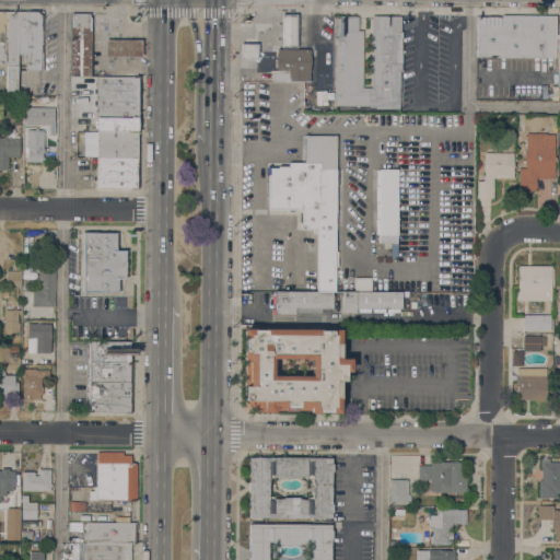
[(41,70),(25,70),(25,54),(18,54),(18,95),(6,95),(6,77),(6,11),(41,11),(41,16),(41,70)]
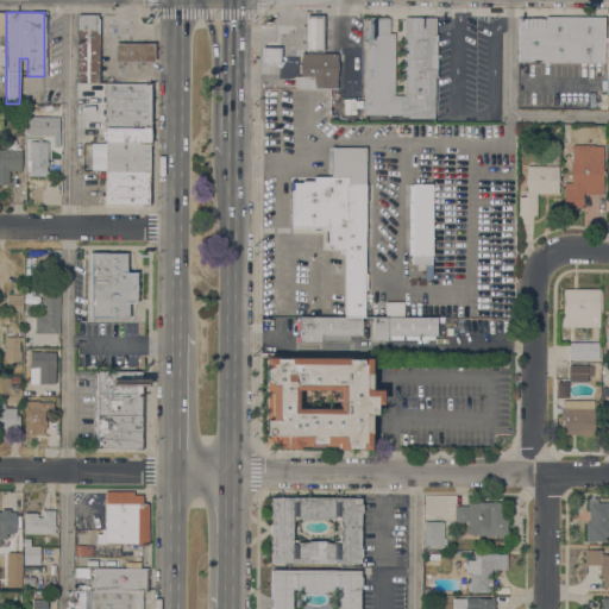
[(99,82),(77,82),(77,14),(96,14),(96,17),(99,17),(99,82)]
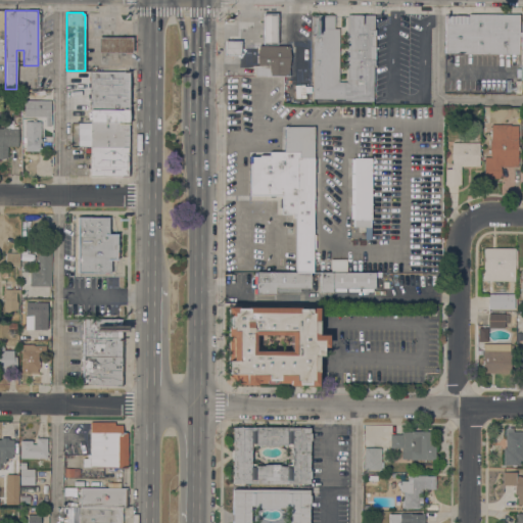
[(270,13),(276,14),(276,42),(270,43),(263,42),(263,14),(270,13)]
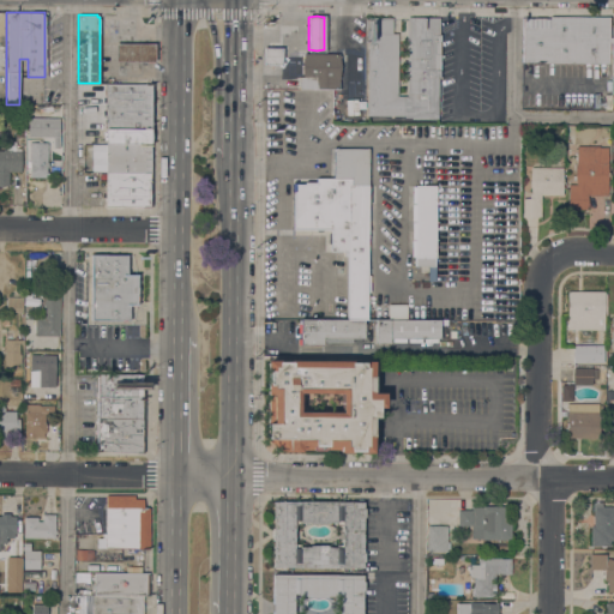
[(549,16),(609,16),(608,64),(522,62),(522,18),(549,18),(549,16)]
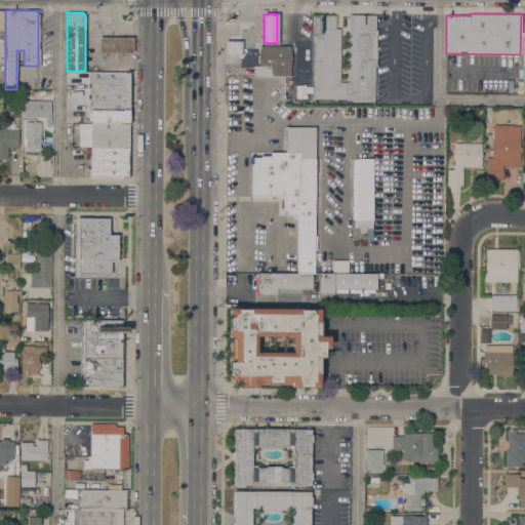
[(335,14),(335,28),(340,28),(339,81),(348,81),(348,14),(375,14),(375,29),(376,29),(375,67),(374,67),(374,102),(352,102),(352,101),(346,99),(346,98),(314,98),(314,30),(313,30),(313,14),(335,14)]
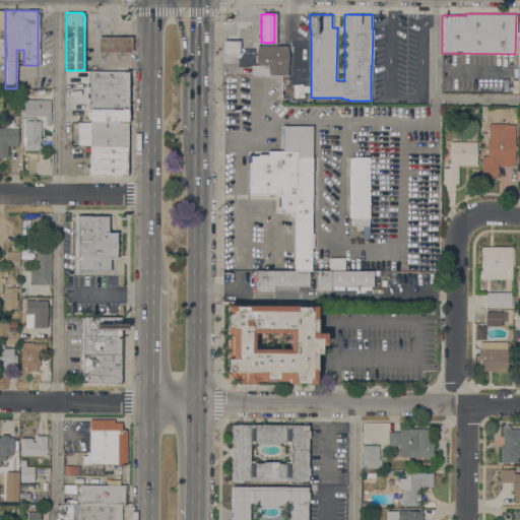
[(131,37),(131,52),(126,52),(113,52),(98,52),(98,37),(113,37),(126,37),(131,37)]
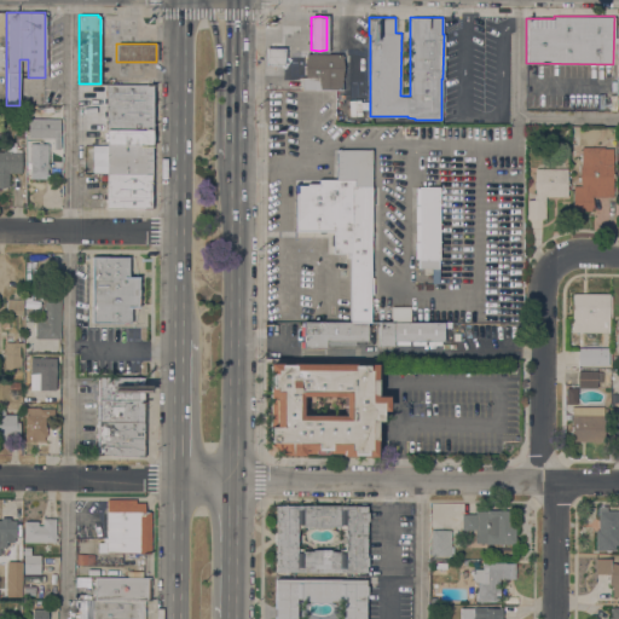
[(283,47),(284,56),(283,64),(267,64),(266,56),(267,47),(283,47)]
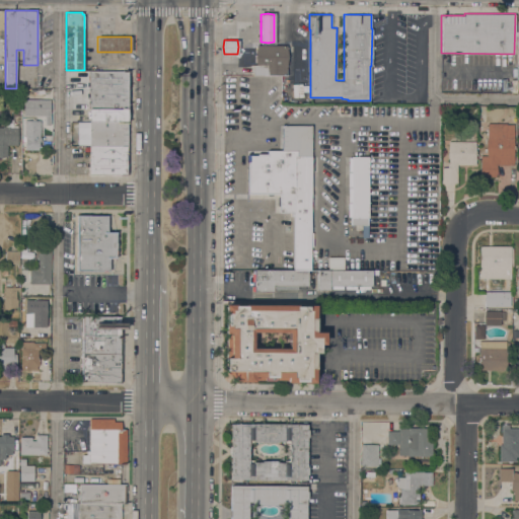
[(267,75),(267,65),(257,65),(257,64),(255,64),(254,56),(256,45),(287,45),(287,50),(291,50),(291,56),(288,56),(286,75),(267,75)]
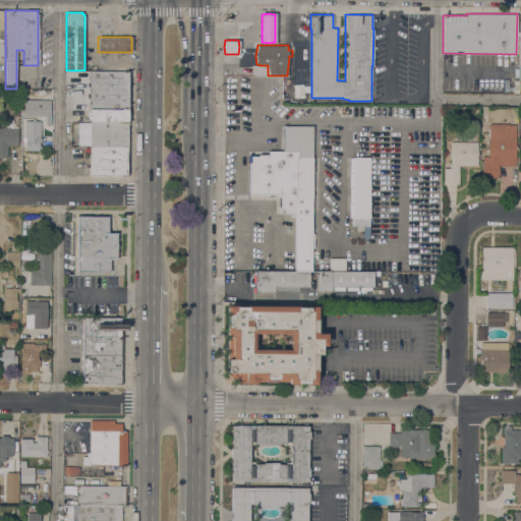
[(253,65),(258,65),(268,65),(268,75),(253,75),(253,65)]
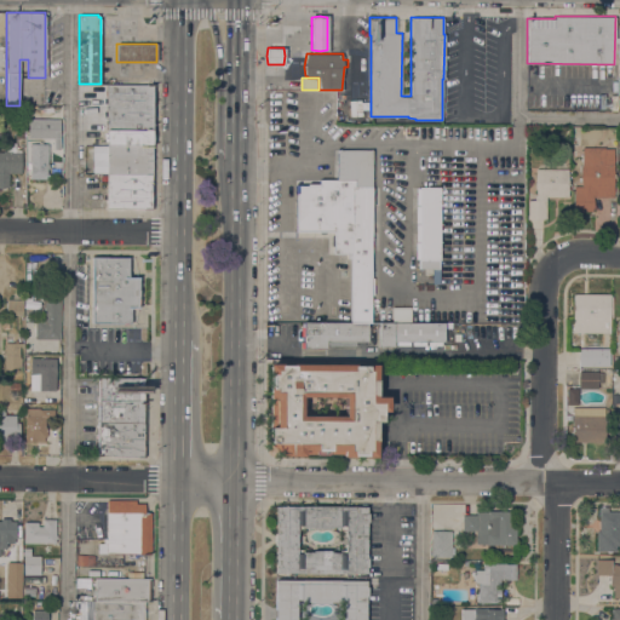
[(107,86),(153,86),(153,131),(107,131),(107,86)]
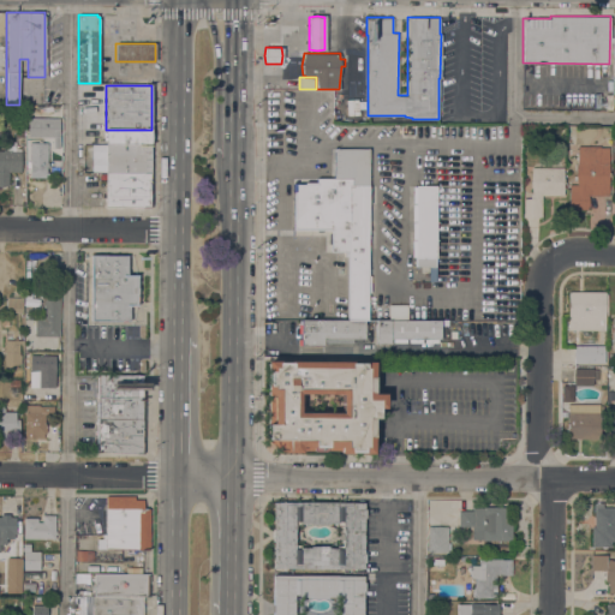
[(40,137),(28,137),(28,107),(40,107),(40,137)]
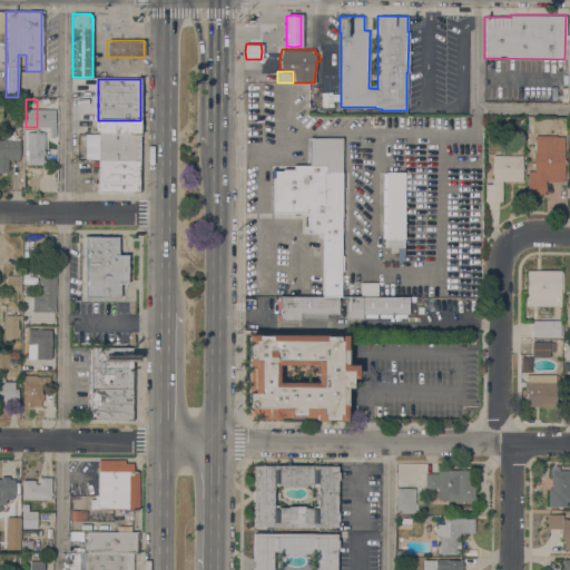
[(98,134),(98,120),(140,120),(140,134),(98,134)]
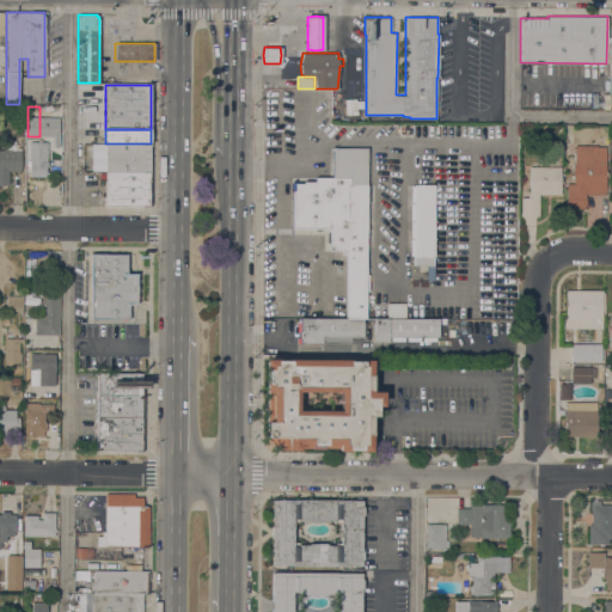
[(0,150),(4,150),(4,148),(6,148),(6,141),(16,141),(16,148),(20,147),(20,157),(23,157),(23,159),(20,159),(22,170),(8,170),(8,184),(2,184),(2,185),(0,185),(0,150)]
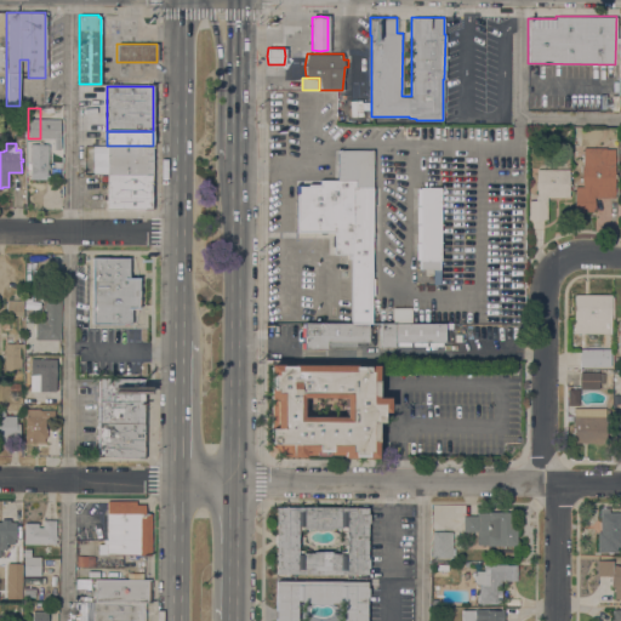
[(47,180),(29,178),(30,164),(29,164),(30,143),(49,143),(47,164),(50,165),(50,169),(47,170),(47,180)]
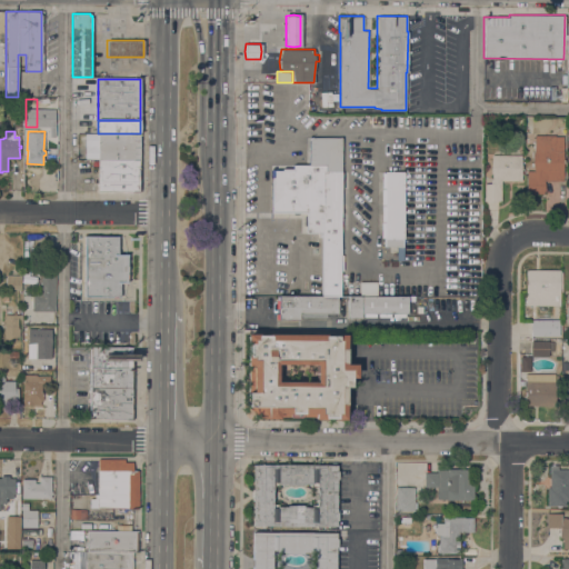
[(97,161),(98,133),(140,133),(140,161),(97,161)]
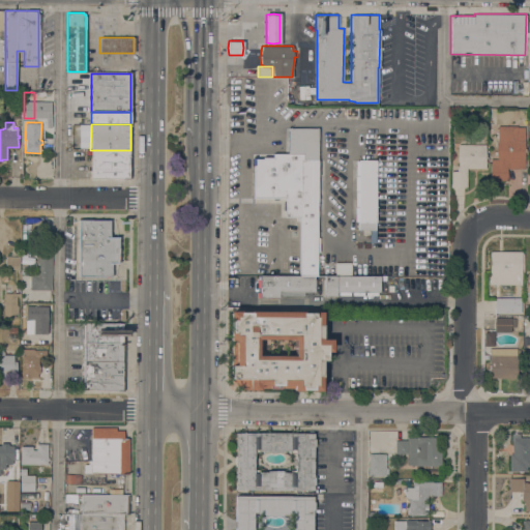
[(496,149),(497,139),(498,125),(517,125),(517,126),(525,126),(524,169),(506,168),(506,180),(491,180),(491,159),(497,159),(496,149)]
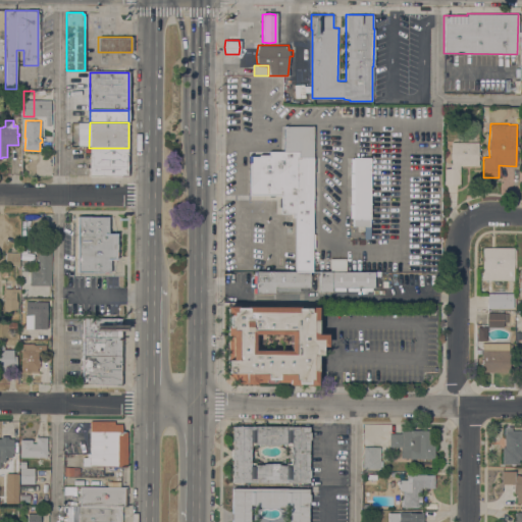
[(73,134),(73,126),(76,126),(76,125),(82,125),(82,126),(85,126),(85,135),(73,134)]
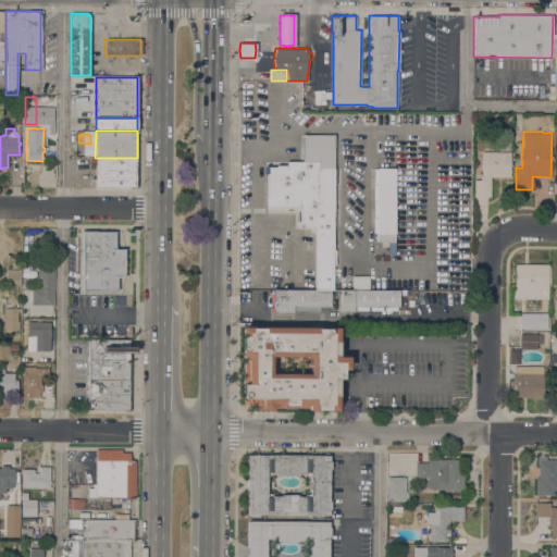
[(263,164),(286,164),(286,161),(301,161),(302,134),(334,134),(333,289),(330,289),(330,291),(314,291),(316,227),(299,227),(300,208),(289,208),(289,210),(263,210),(263,194),(261,194),(262,180),(263,180),(263,164)]
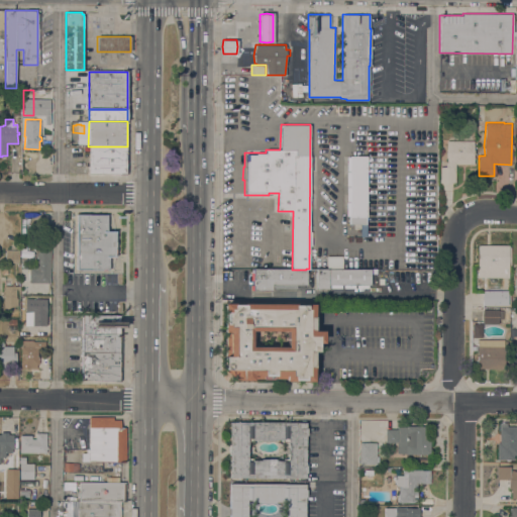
[(447,140),(474,140),(474,150),(475,150),(475,153),(474,153),(474,164),(455,164),(455,182),(439,182),(439,179),(440,179),(440,167),(445,167),(445,161),(447,161),(445,151),(447,140)]
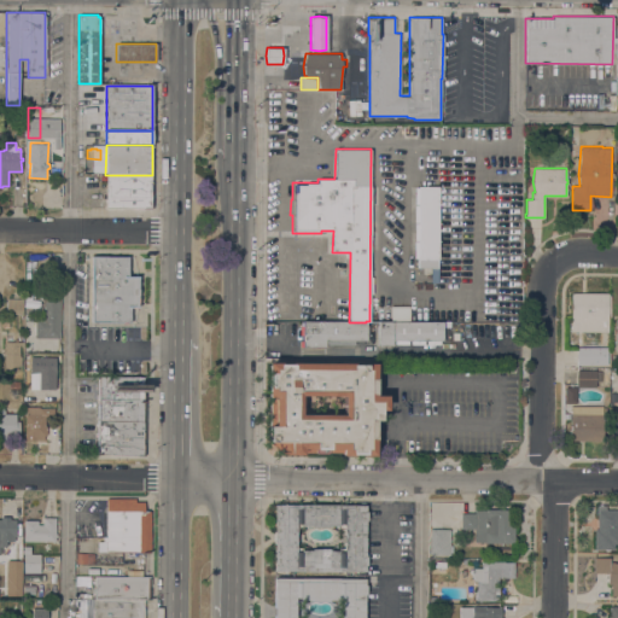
[(152,209),(144,209),(144,207),(105,207),(105,175),(152,175),(152,209)]
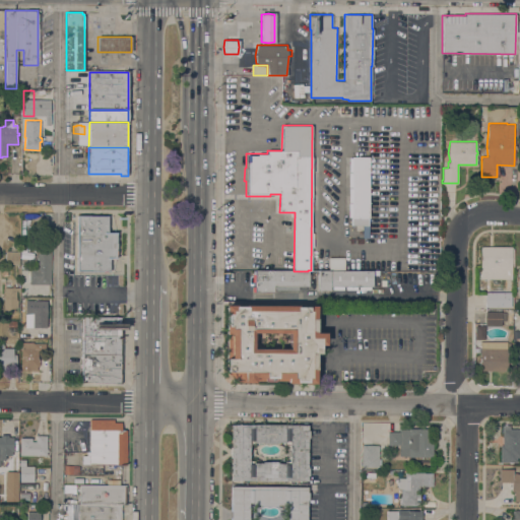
[(351,156),(369,156),(369,226),(351,226),(351,217),(348,217),(348,203),(351,203),(351,202),(349,202),(349,188),(351,188),(351,187),(349,187),(349,173),(351,173),(351,172),(349,172),(349,157),(351,157),(351,156)]
